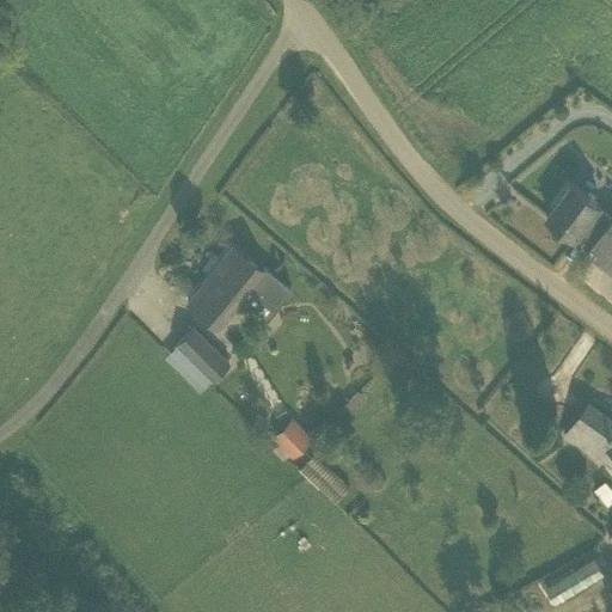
[(611,196),(598,185),(589,196),(573,183),(548,215),(576,237),(579,234),(592,245),(587,251),(611,270),(611,196)]
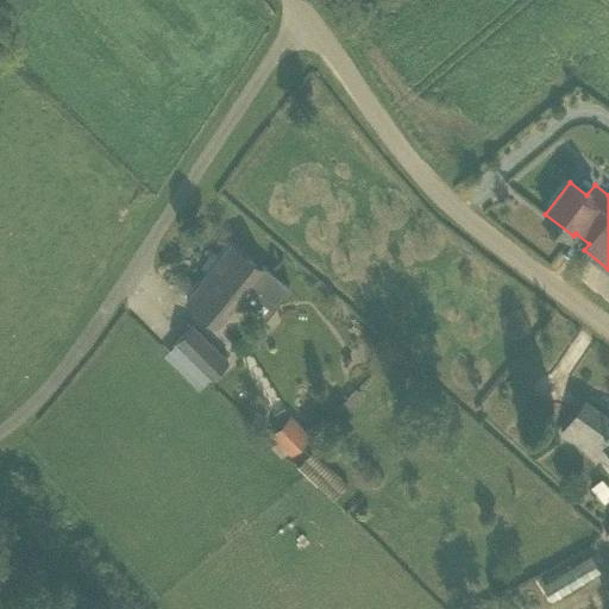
[(259,268),(231,244),(187,299),(217,324),(238,296),(251,307),(276,276),(262,264),(259,268)]
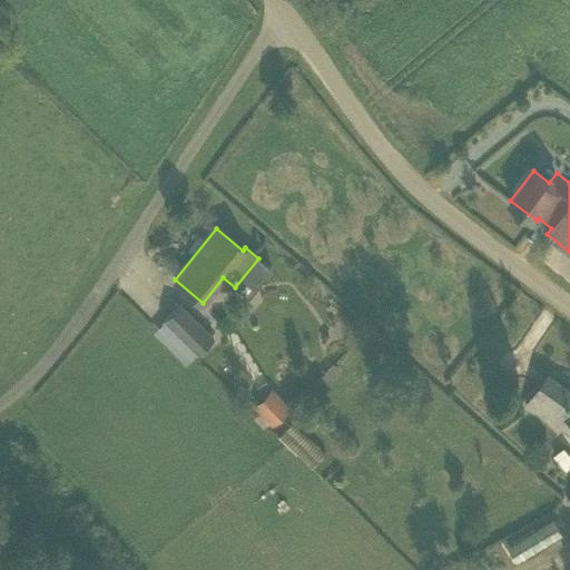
[(213,337),(179,305),(164,321),(197,354),(213,337)]
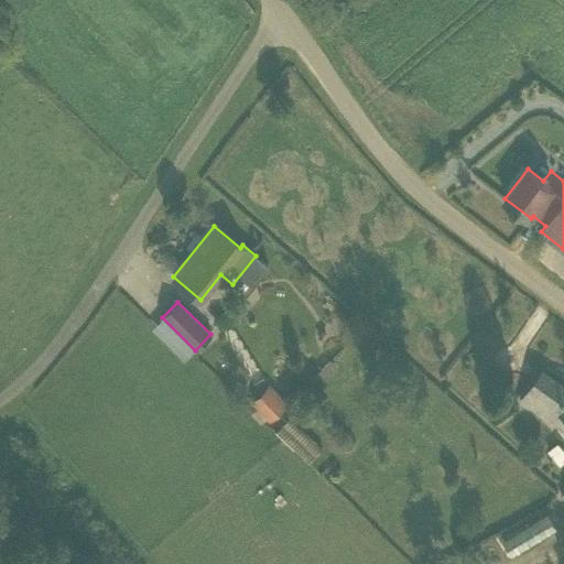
[(563,386),(542,370),(521,399),(554,423),(562,412),(563,413),(563,386)]
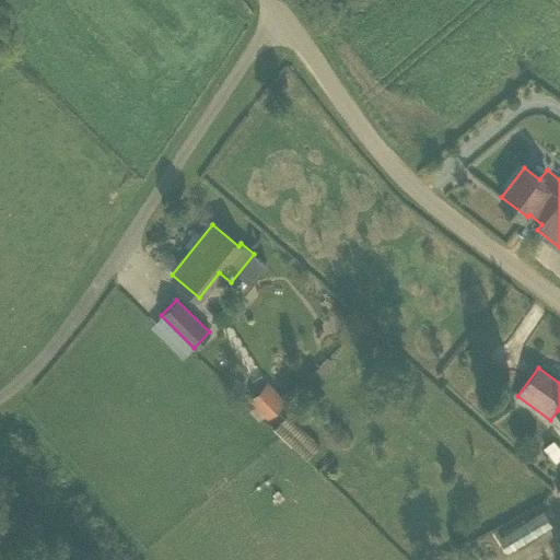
[(269,420),(289,401),(270,381),(249,399),(269,420)]
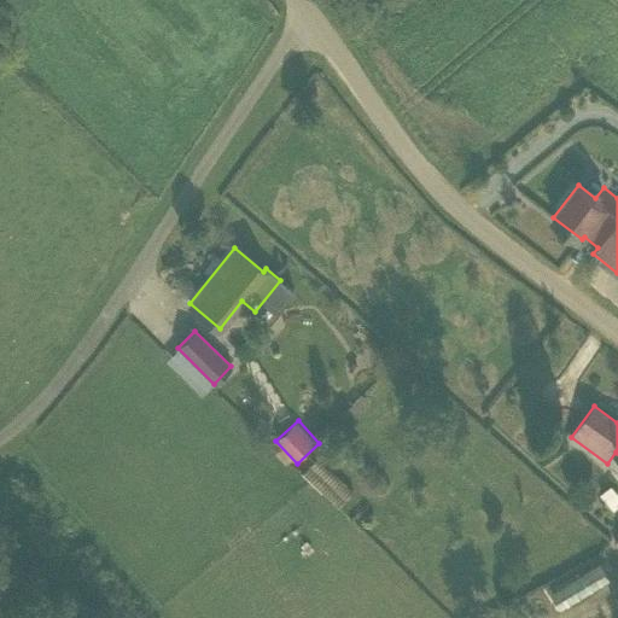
[(314,459),(299,474),(337,509),(353,493),(314,459)]
